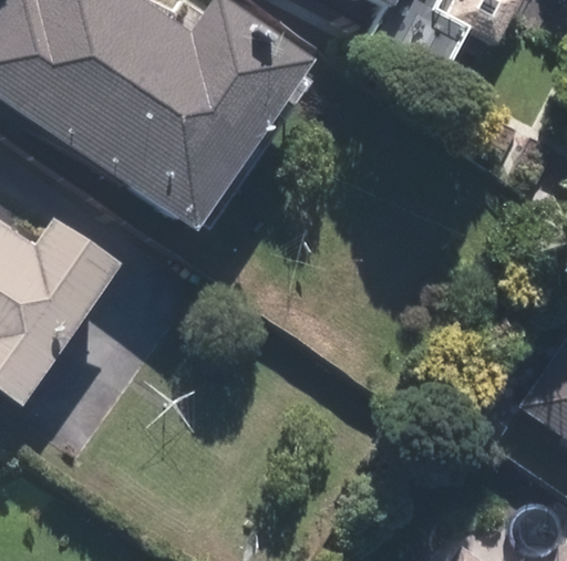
[(7,0),(0,10),(0,94),(199,235),(321,62),(232,0),(206,0),(189,23),(155,0),(7,0)]
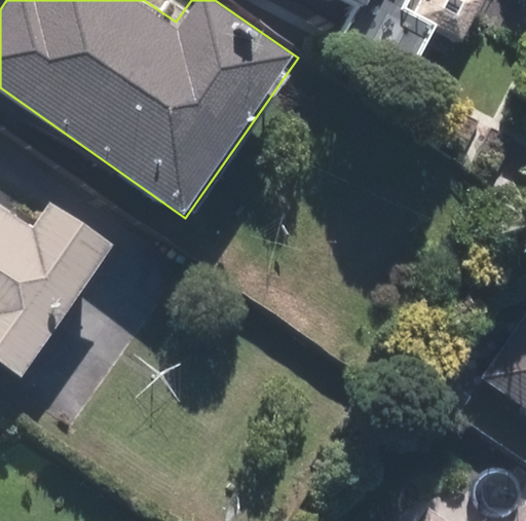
[(330,0),(357,15),(365,0),(330,0)]
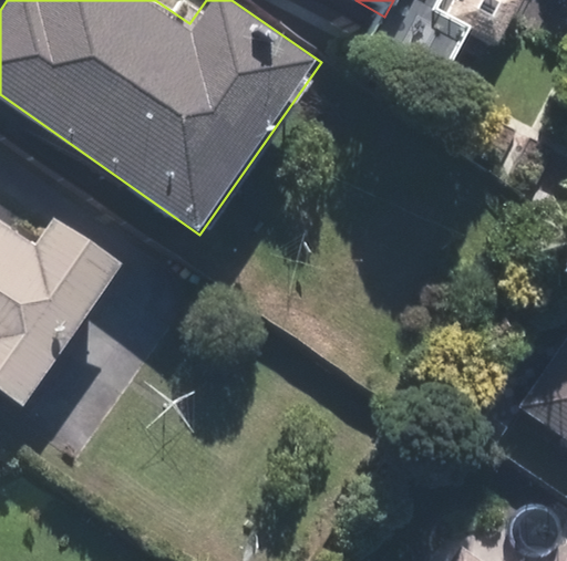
[(0,215),(0,391),(23,407),(129,253),(60,207),(38,241),(0,215)]
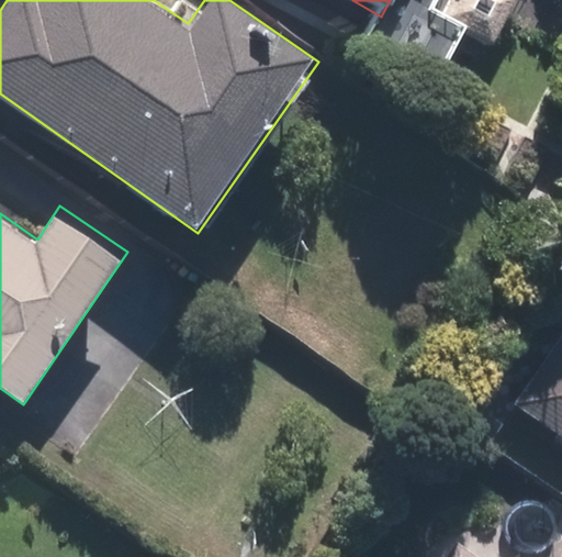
[(561,312),(505,400),(561,436),(561,312)]
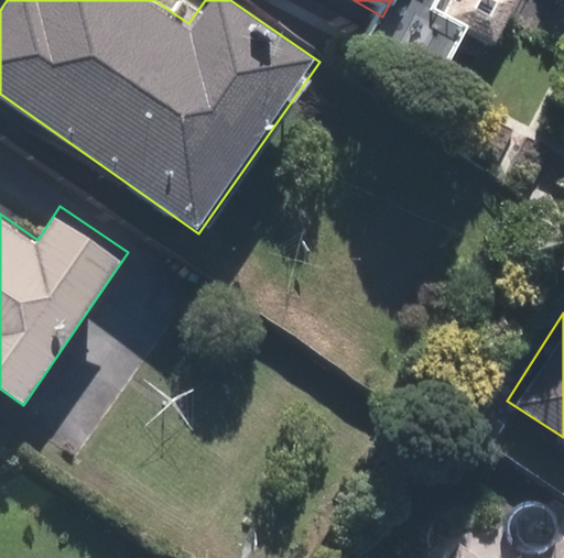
[(483,557),(448,536),(434,557),(483,557)]
